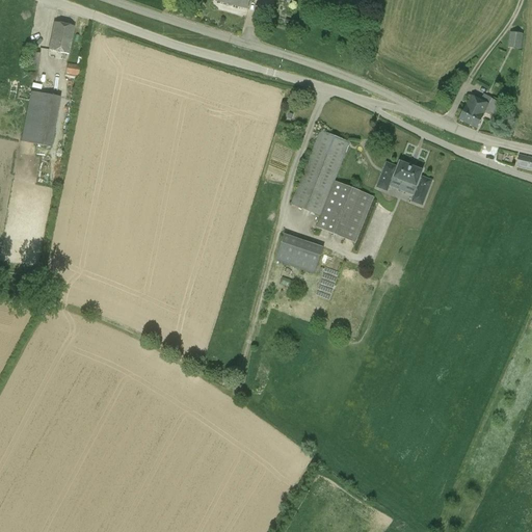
[(233,0),(233,5),(248,9),(250,0),(233,0)]
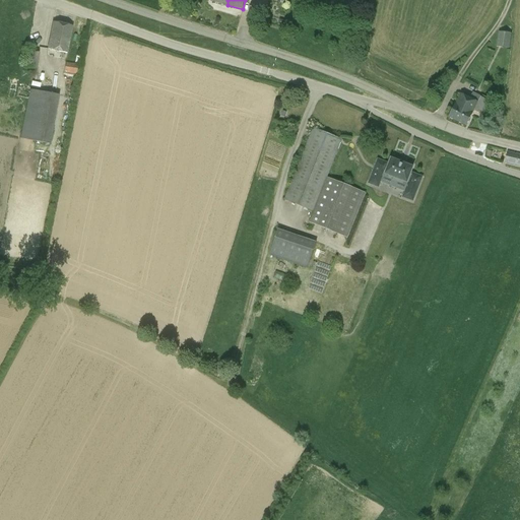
[(240,16),(242,11),(226,6),(224,11),(240,16)]
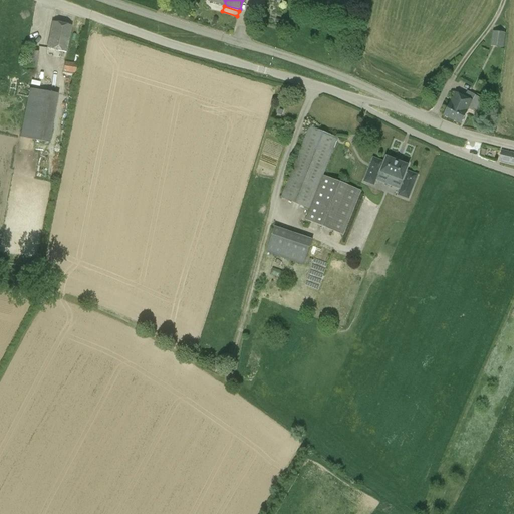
[(65,53),(71,26),(52,22),(46,49),(65,53)]
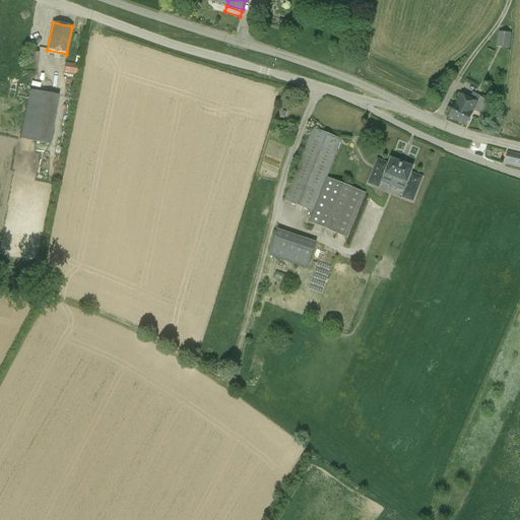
[(510,48),(512,34),(498,31),(497,47),(510,48)]
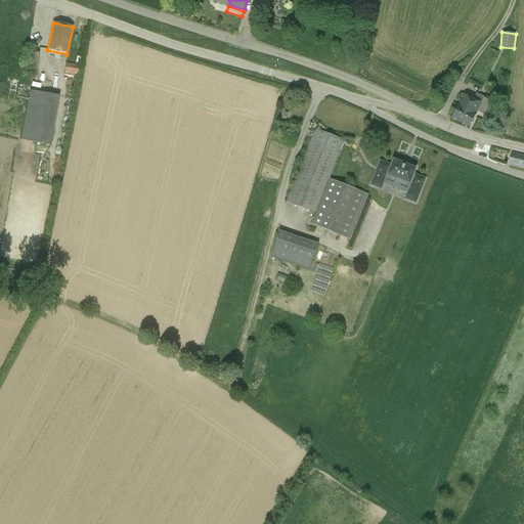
[(498,52),(489,48),(487,54),(495,58),(498,52)]
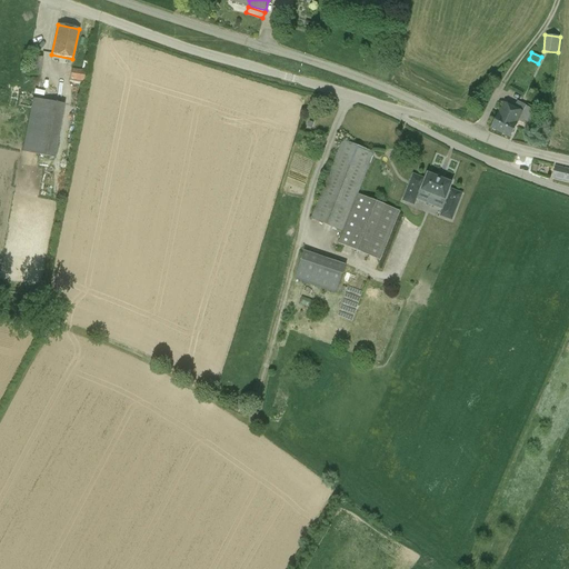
[(30,56),(27,75),(40,77),(43,58),(30,56)]
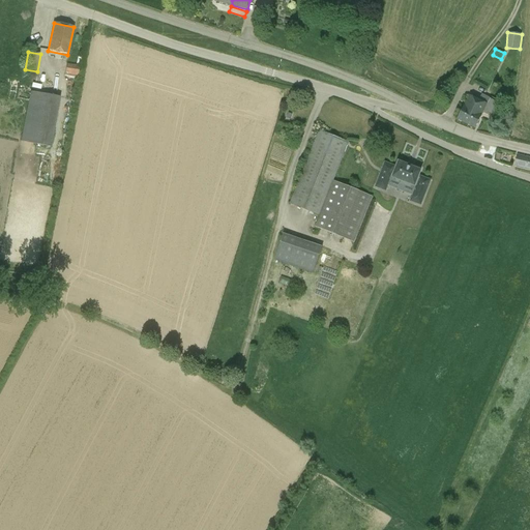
[(80,66),(67,64),(65,74),(79,76),(80,66)]
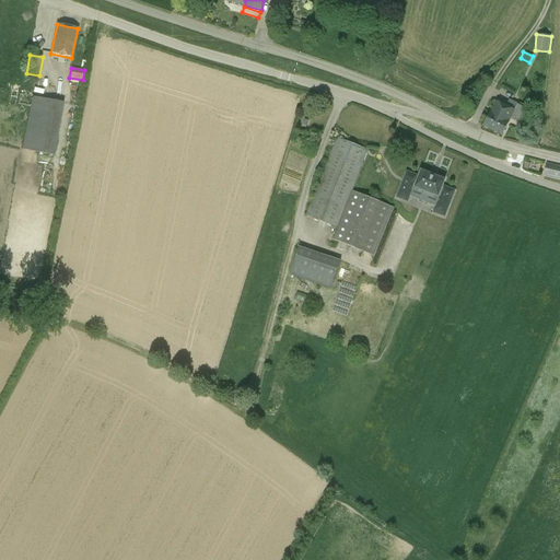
[(54,156),(63,104),(32,97),(22,150),(54,156)]
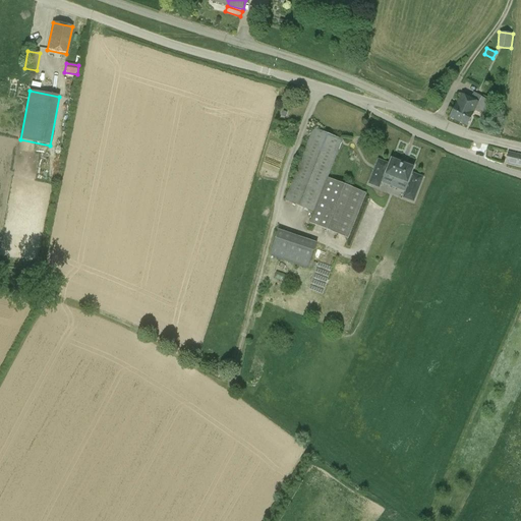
[(491,101),(474,93),(471,98),(462,94),(450,117),(467,125),(475,111),(483,115),(491,101)]
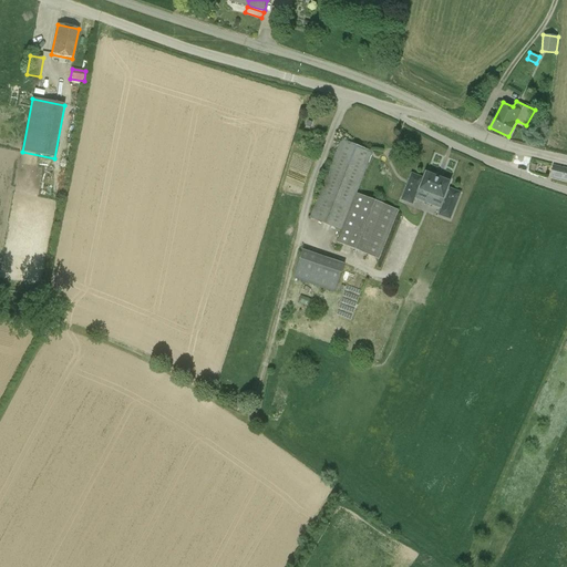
[(379,259),(399,210),(357,194),(373,154),(370,152),(347,143),(347,142),(341,140),(309,218),(341,232),(337,243),(379,259)]
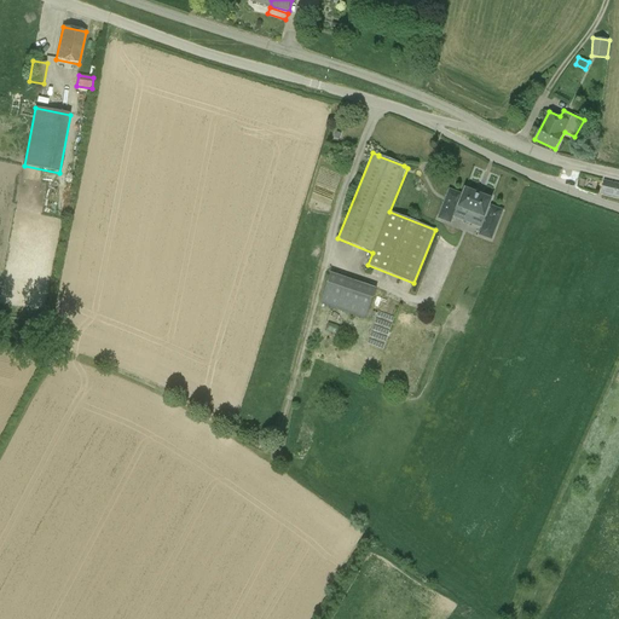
[(618,185),(605,183),(601,194),(618,197),(618,185)]
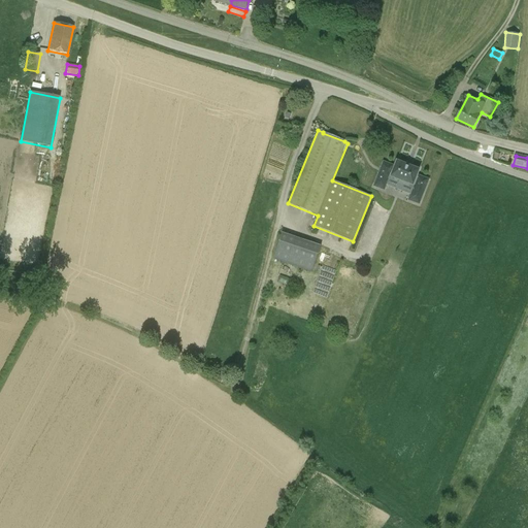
[(420,170),(398,162),(395,169),(393,168),(393,167),(385,163),(375,187),(385,190),(390,175),(400,179),(399,182),(405,185),(405,182),(416,186),(413,195),(421,198),(428,180),(420,176),(419,177),(417,177),(420,170)]
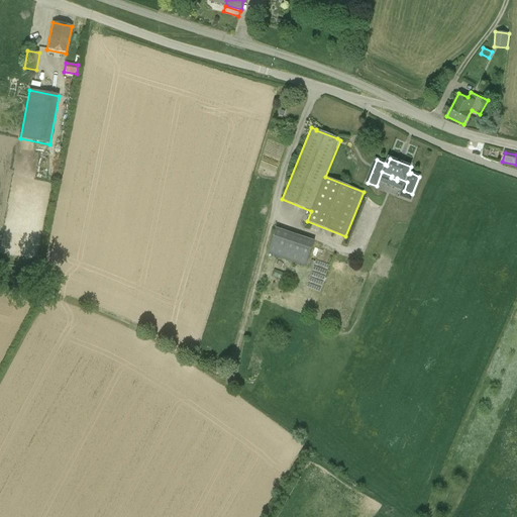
[(277,228),(268,253),(306,267),(315,241),(277,228)]
